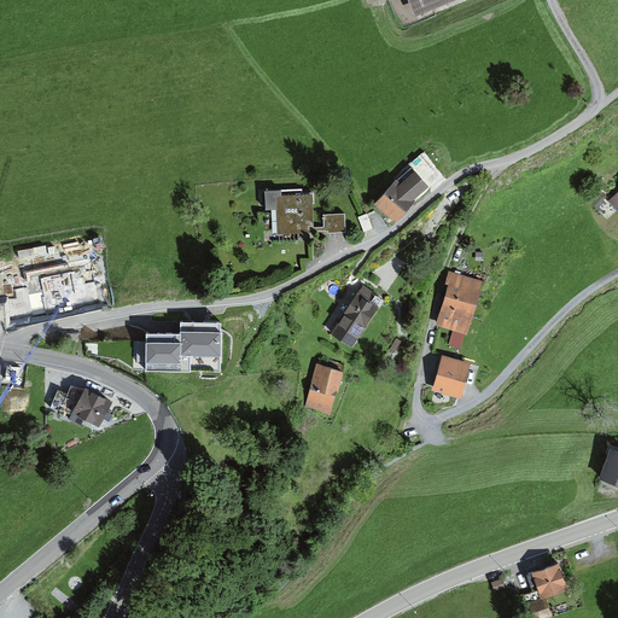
[(408,0),(417,18),(459,0),(408,0)]
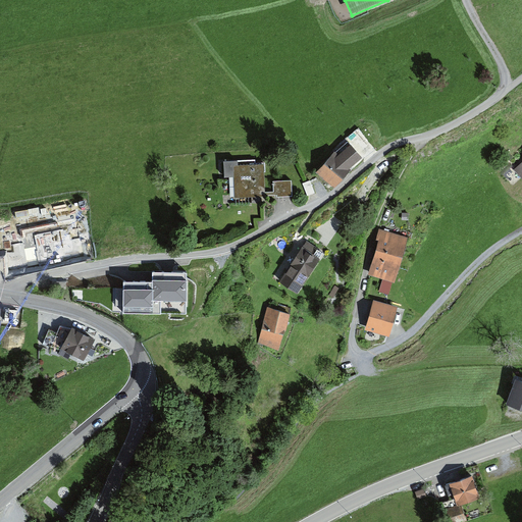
[(362,156),(353,146),(336,160),(350,171),(362,156)]
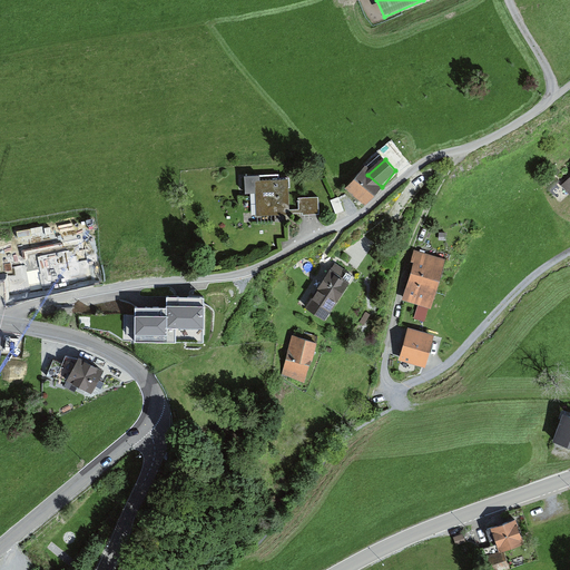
[(364,173),(349,190),(366,206),(382,187),(367,175),(364,173)]
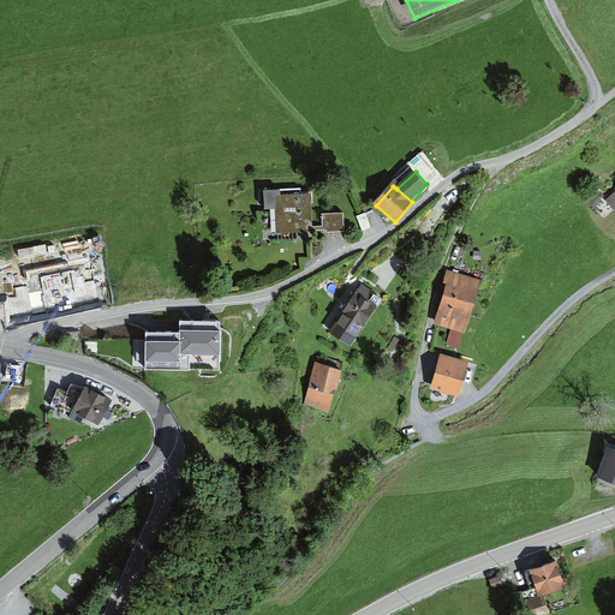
[(280,190),(264,191),(266,210),(276,209),(278,233),(312,231),(312,227),(311,195),(280,196),(280,190)]
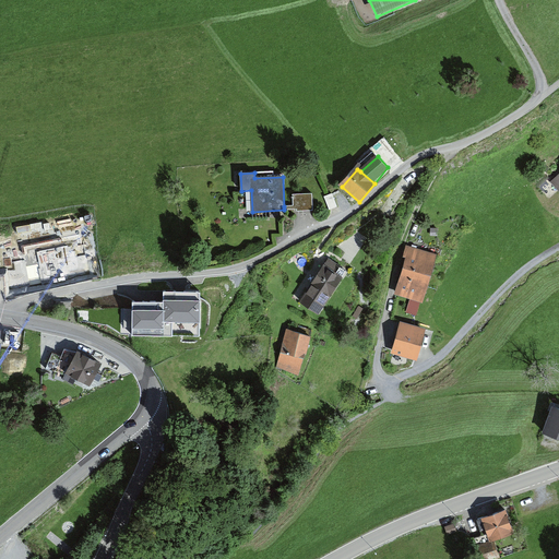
[(332,193),(324,197),(330,210),(337,206),(332,193)]
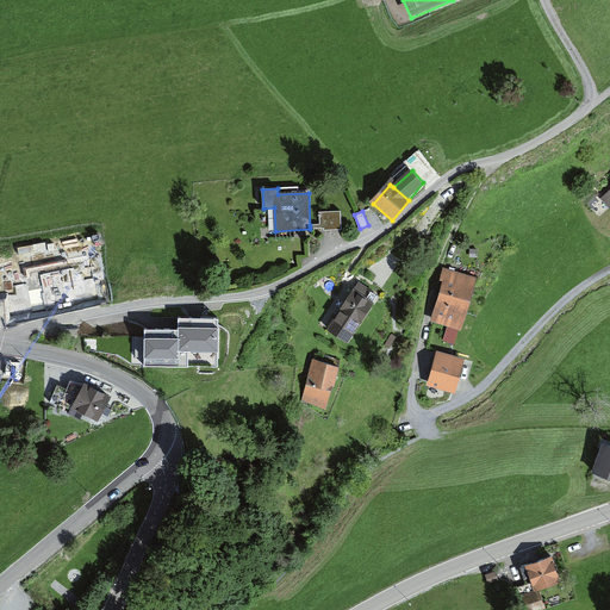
[(340,212),(319,212),(319,225),(310,225),(310,229),(324,229),(324,231),(341,230),(340,212)]
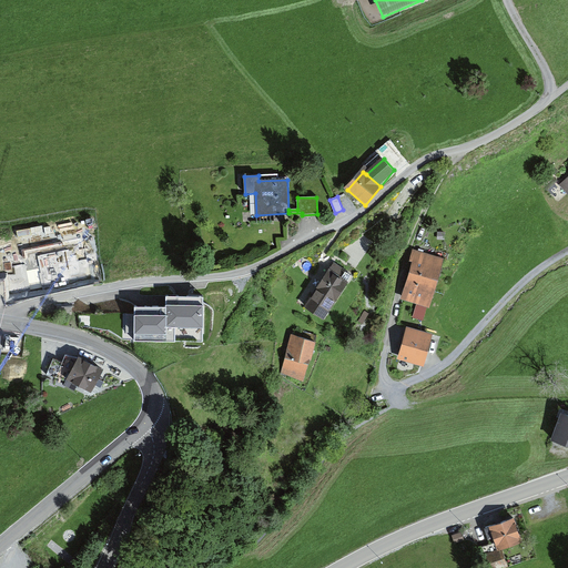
[(26,254),(31,285),(88,274),(82,243),(26,254)]
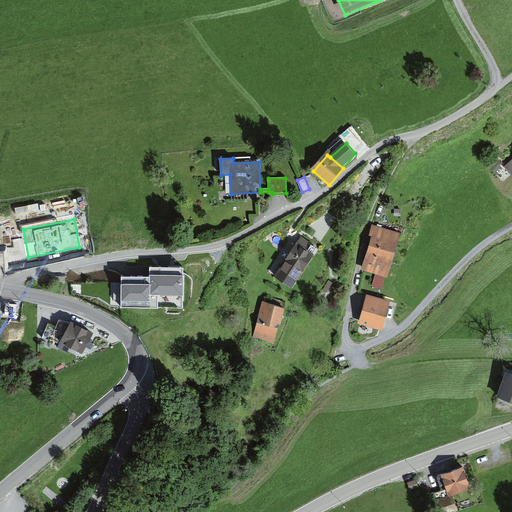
[(401,234),(372,225),(369,235),(372,236),(369,246),(395,254),(401,234)]
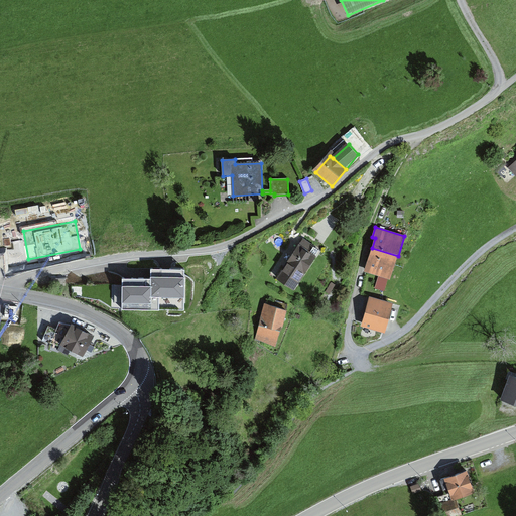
[(303,239),(277,279),(294,291),(317,257),(309,252),(313,246),(303,239)]
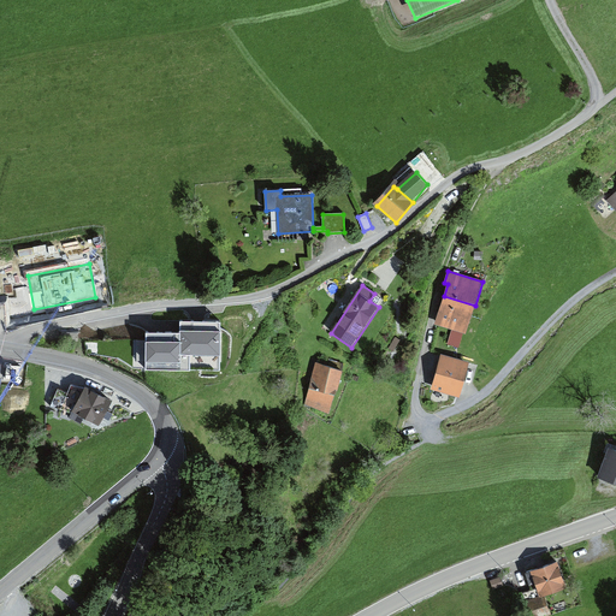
[(475,306),(444,296),(434,325),(452,331),(463,335),(466,335),(475,306)]
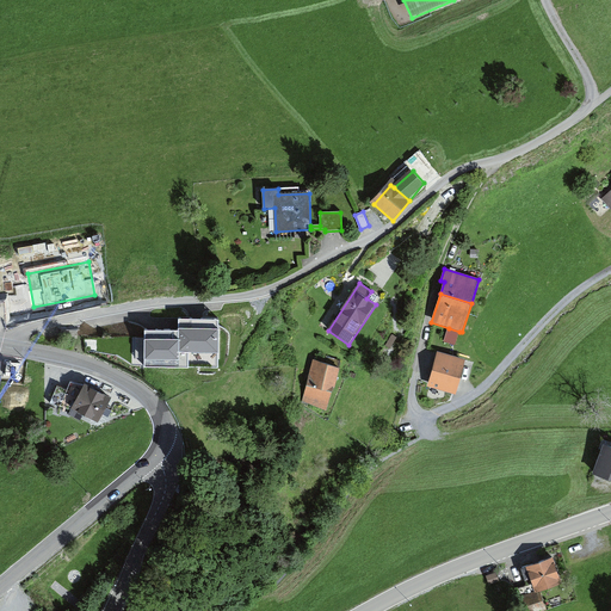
[(4,322),(7,331),(24,323),(19,315),(4,322)]
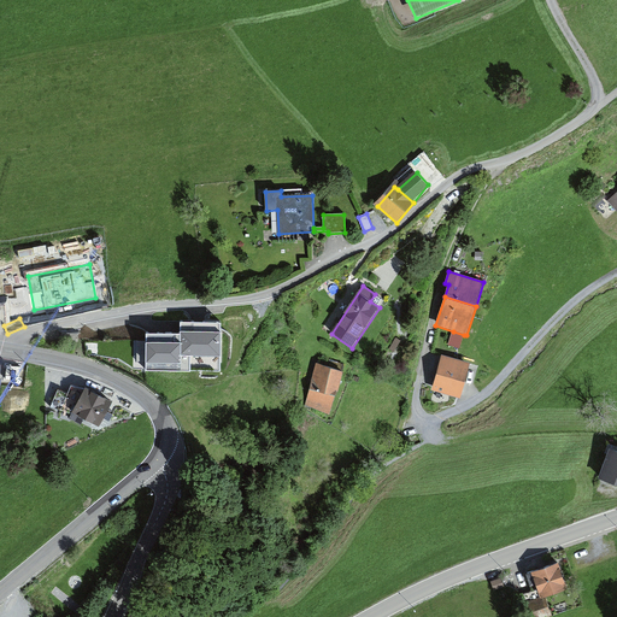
[(182,336),(147,336),(146,371),(191,371),(191,369),(219,370),(219,325),(182,324),(182,336)]
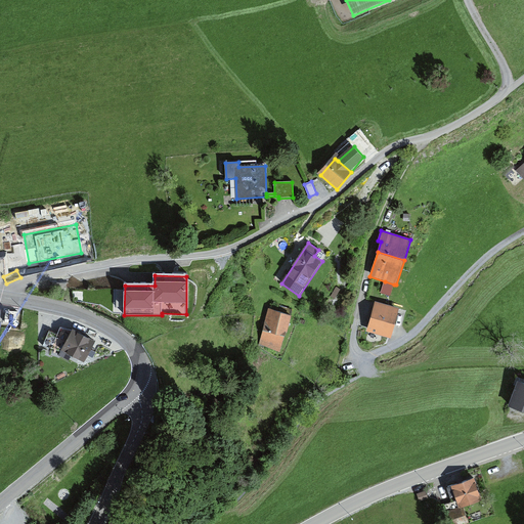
[(394,285),(385,281),(381,294),(390,297),(394,285)]
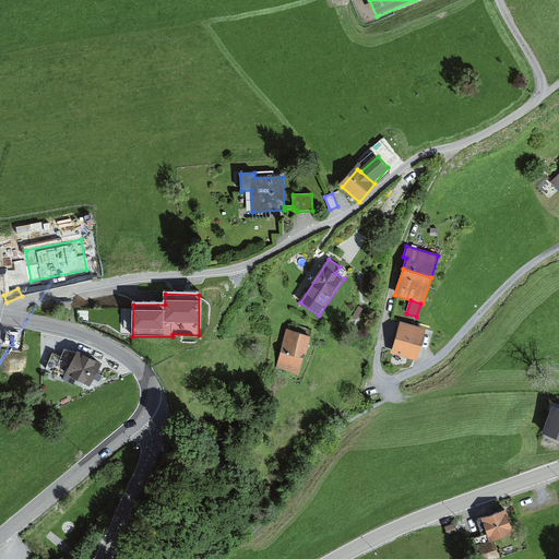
[(57,302),(56,310),(72,311),(72,304),(57,302)]
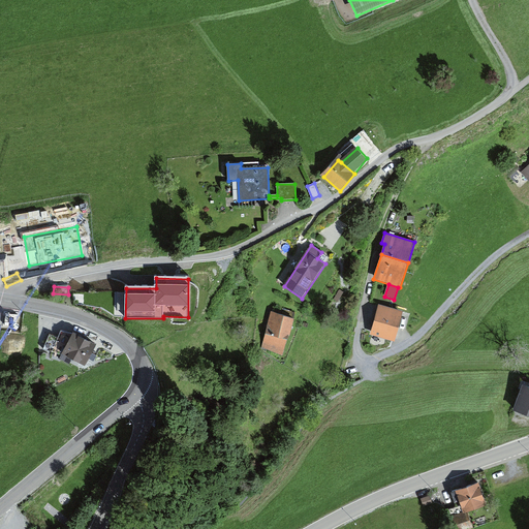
[(339,289),(334,300),(338,302),(344,291),(339,289)]
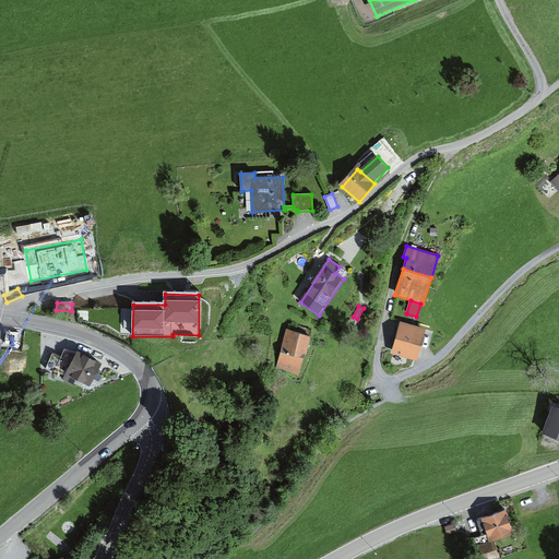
[(426,330),(401,322),(392,354),(417,360),(426,330)]
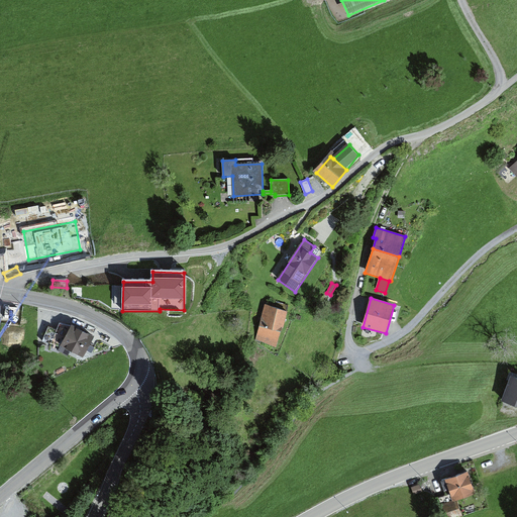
[(288,312),(265,304),(255,339),(276,347),(288,312)]
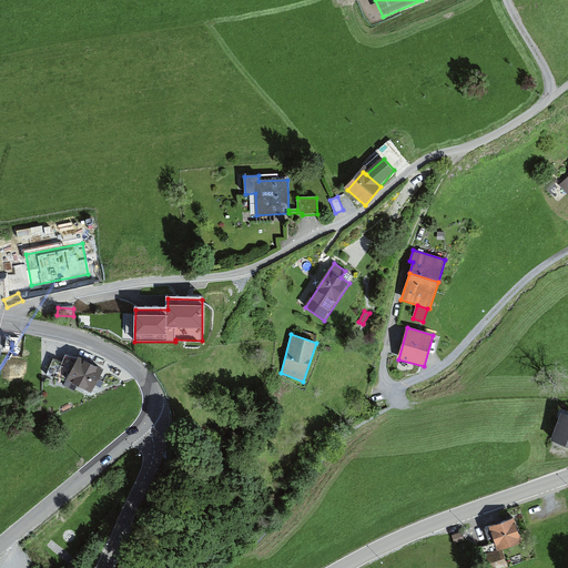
[(91,393),(103,369),(79,357),(78,359),(66,356),(62,363),(56,378),(66,381),(63,386),(74,391),(77,386),(91,393)]
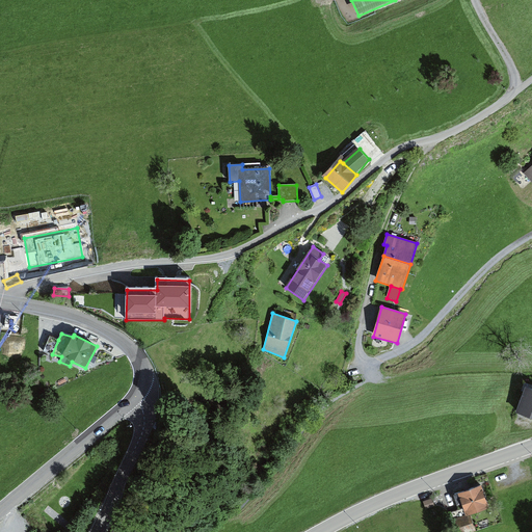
[(52,354),(58,340),(50,337),(44,352),(52,354)]
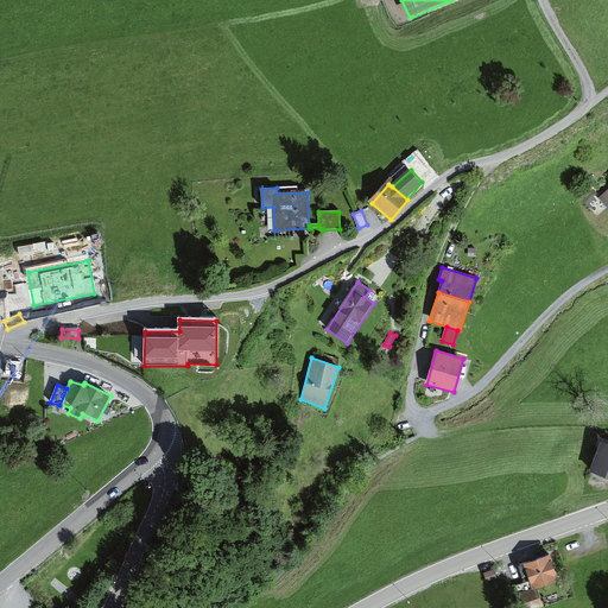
[(607,445),(601,443),(589,472),(607,479),(607,445)]
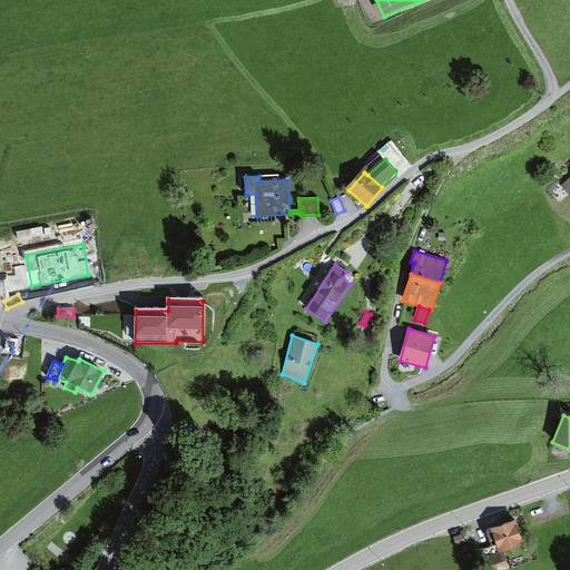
[(516,520),(485,530),(489,542),(495,540),(500,553),(524,546),(516,520)]
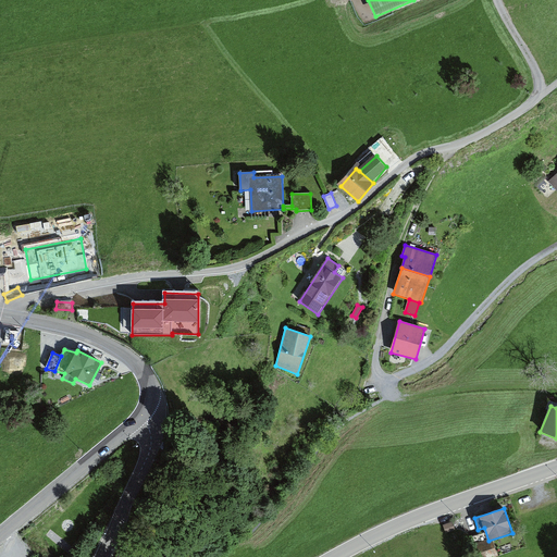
[(453,523),(444,527),(446,534),(455,531),(453,523)]
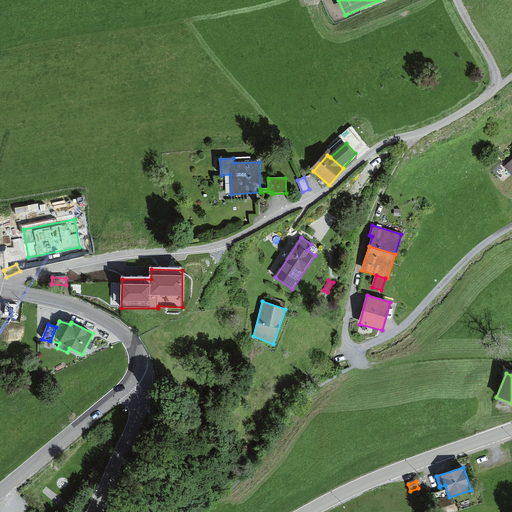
[(453,497),(439,501),(441,508),(455,504),(453,497)]
